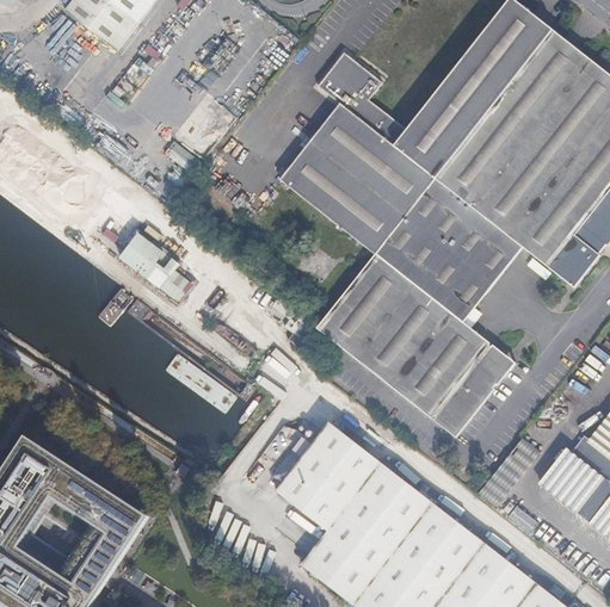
[(116,48),(140,18),(154,0),(71,0),(65,8),(116,48)]
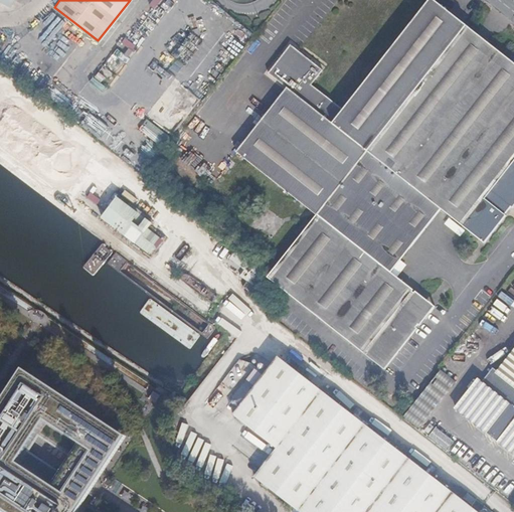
[(234,149),(315,213),(465,23),(436,0),(426,0),(342,108),(310,82),(321,67),(289,42),(267,70),(286,86),(234,149)]
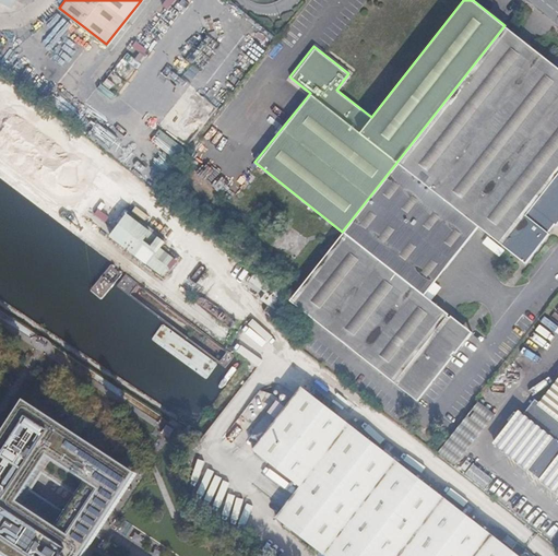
[(557,224),(557,222),(557,67),(505,25),(342,232),(292,294),(289,298),(417,399),(453,354),(451,353),(453,350),(455,351),(466,338),(459,331),(464,324),(451,314),(449,316),(447,314),(449,312),(425,294),(444,270),(479,225),(526,262),(550,232),(549,231),(556,223),(557,224)]
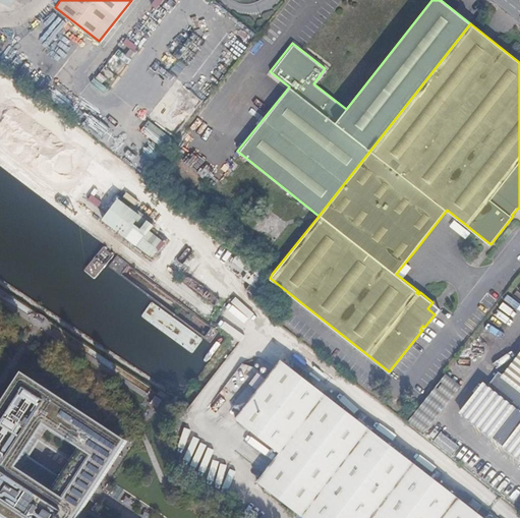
[(135,242),(136,240),(148,224),(151,220),(116,194),(100,216),(135,242)]
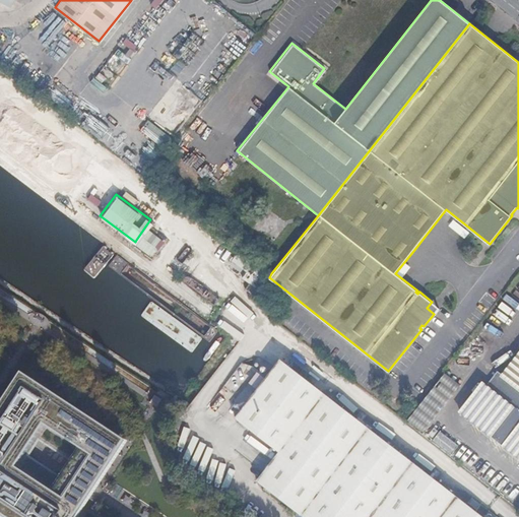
[(147,223),(136,240),(166,262),(178,246),(147,223)]
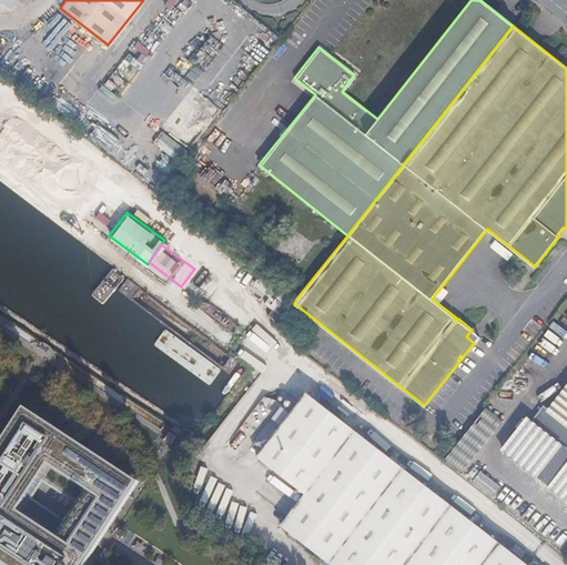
[(466,336),(474,343),(478,334),(472,330),(466,336)]
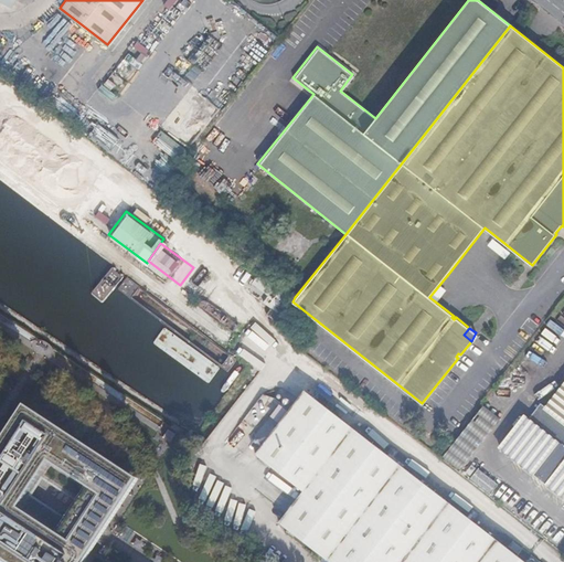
[(563,379),(543,406),(540,403),(527,419),(522,415),(497,446),(563,497),(563,379)]
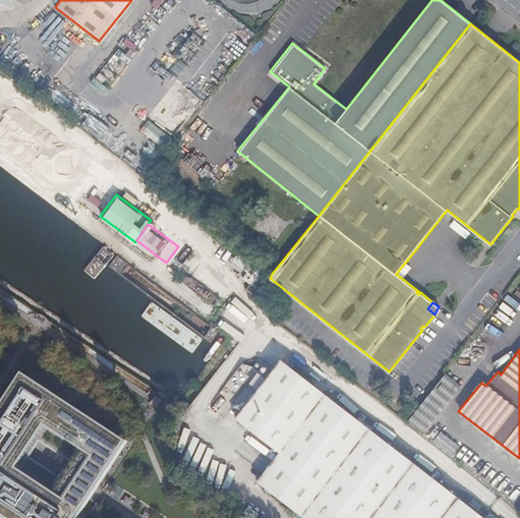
[(254,480),(302,517),(484,517),(482,517),(277,359),(265,375),(232,417),(277,451),(254,480)]
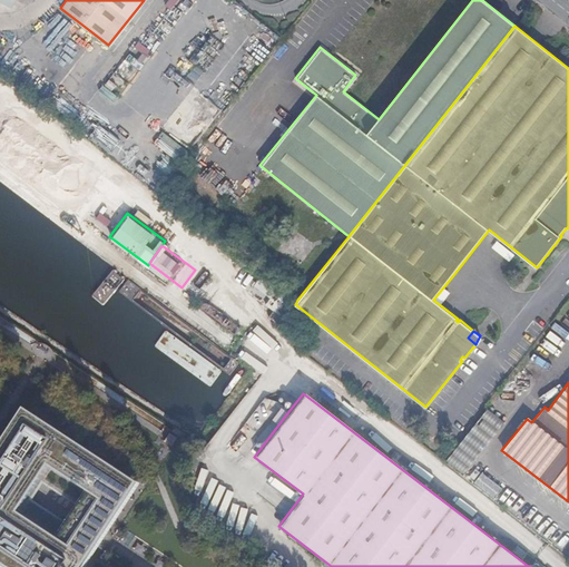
[(77,566),(78,566),(136,478),(21,403),(0,434),(0,566),(77,566)]
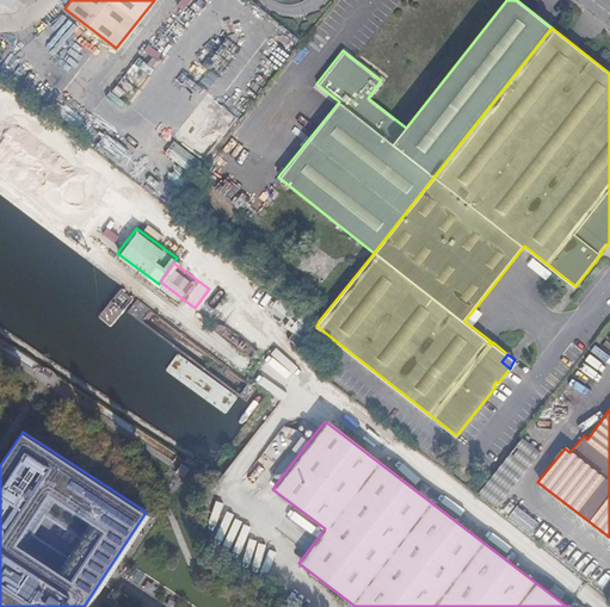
[(522,489),(517,485),(543,447),(523,434),(482,493),(507,509),(522,489)]
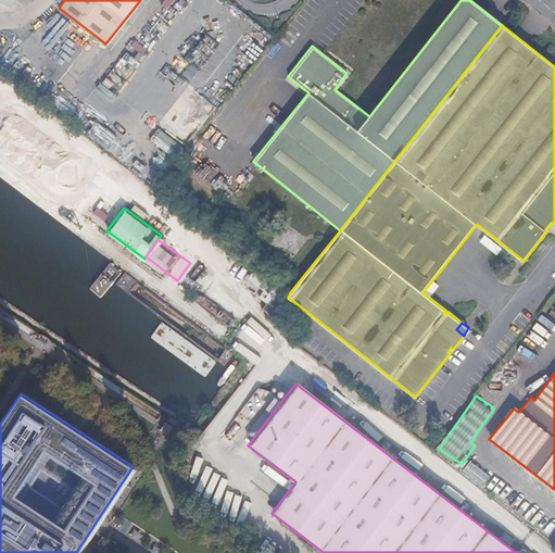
[(474,457),(464,468),(481,484),(491,474),(474,457)]
